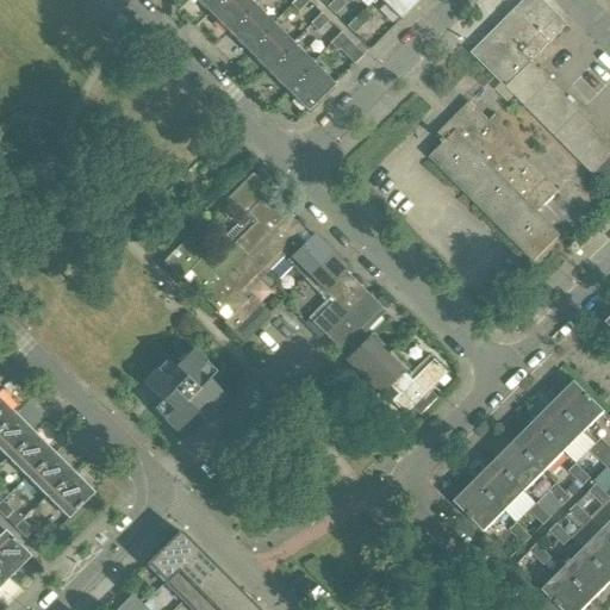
[(193,0),(206,12),(218,0),(193,0)]
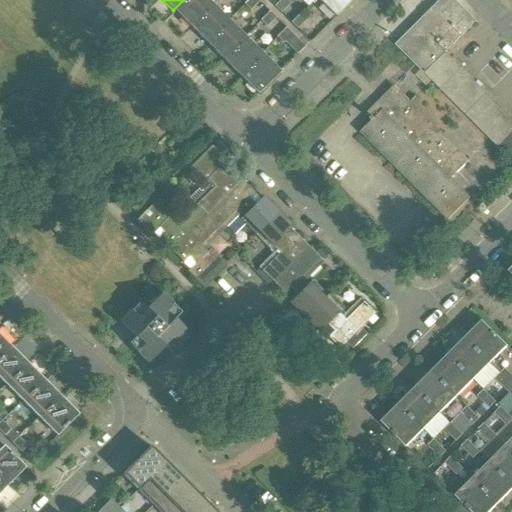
[(183,0),(173,10),(189,27),(212,4),(207,0),(183,0)]
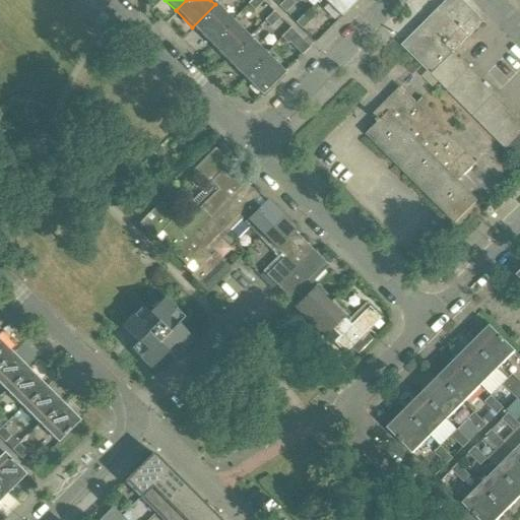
[(263,2),(260,0),(252,0),(248,5),(254,11),(263,2)]
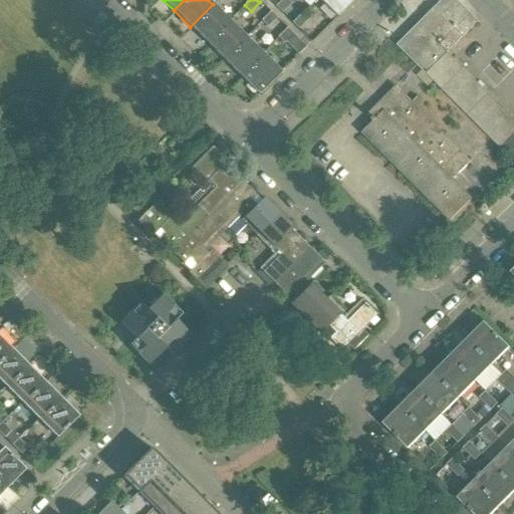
[(282,0),(275,7),(282,13),(290,4),(286,0),(282,0)]
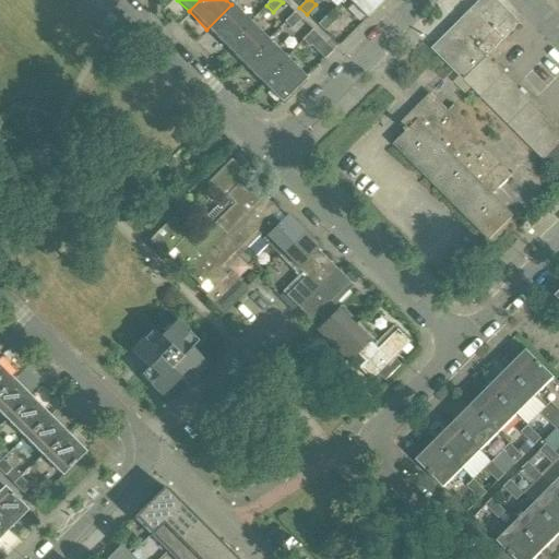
[(345,0),(366,20),(384,0),(345,0)]
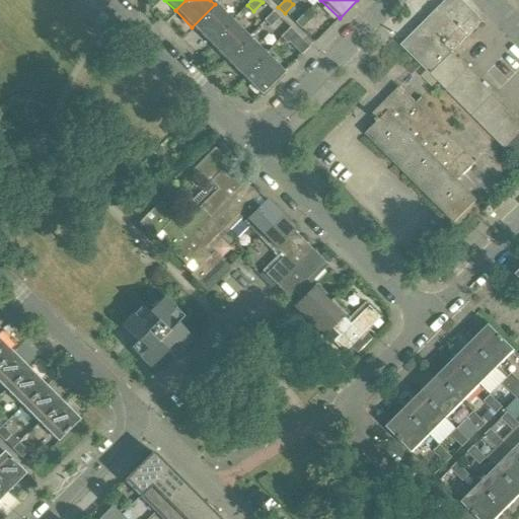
[(404,50),(430,76),(452,54),(451,54),(483,22),(460,0),(454,0),(445,10),(444,9),(443,11),(432,22),(430,24),(419,35),(418,36),(418,38),(406,49),(405,48),(404,50)]
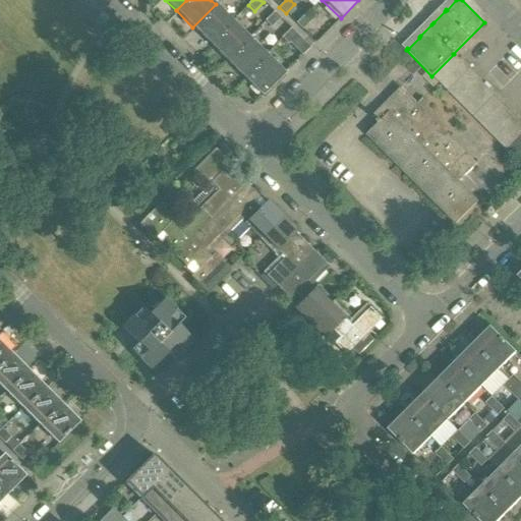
[(192,27),(209,44),(232,21),(216,4),(192,27)]
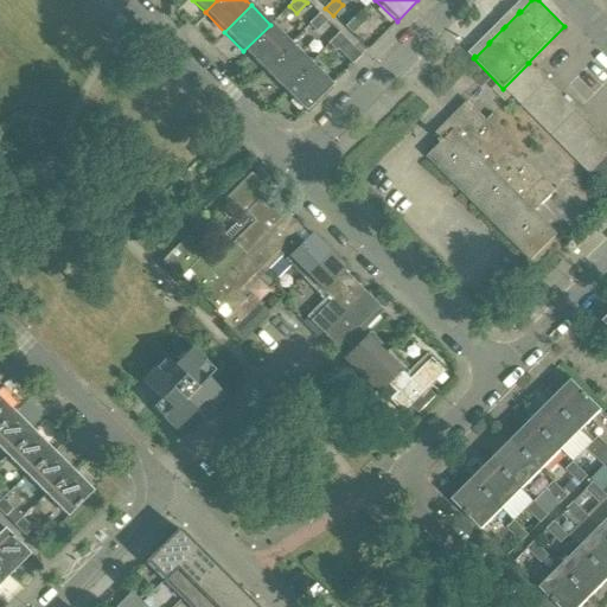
[(326,21),(319,14),(308,25),(315,32),(326,21)]
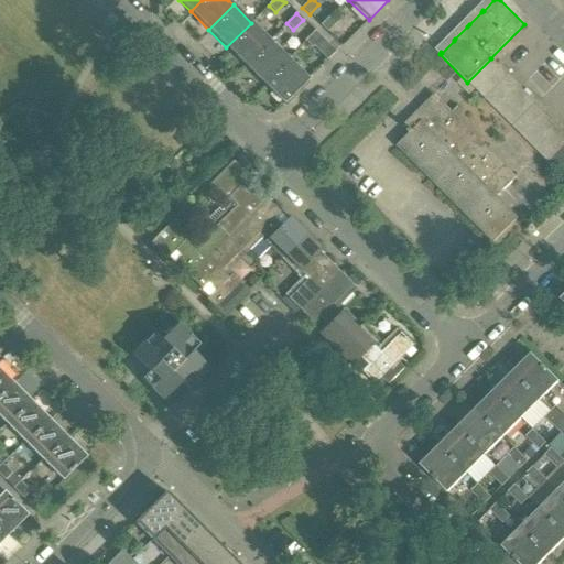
[(321,25),(327,32),(337,22),(331,15),(321,25)]
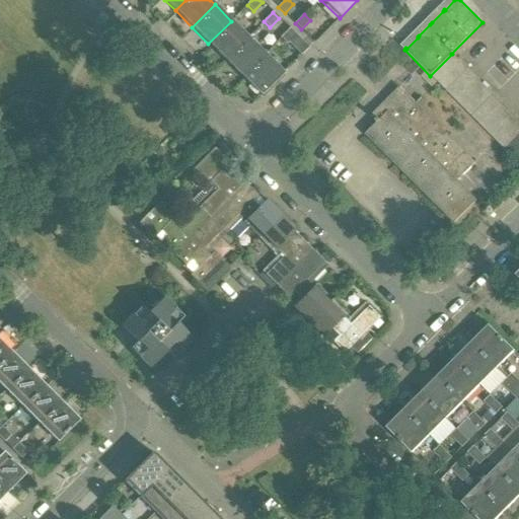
[(208,44),(225,61),(247,38),(231,21),(208,44)]
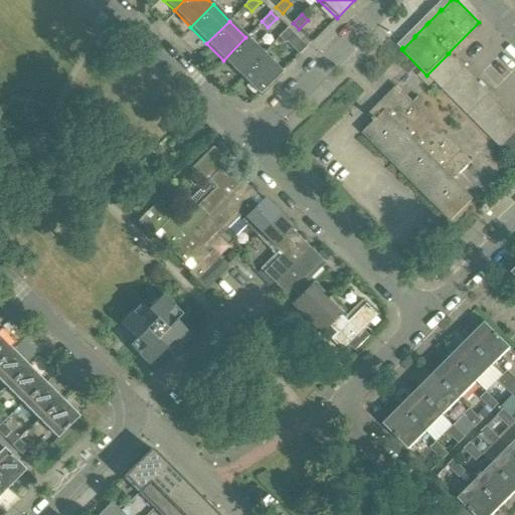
[(294,35),(288,29),(279,37),(285,43),(294,35)]
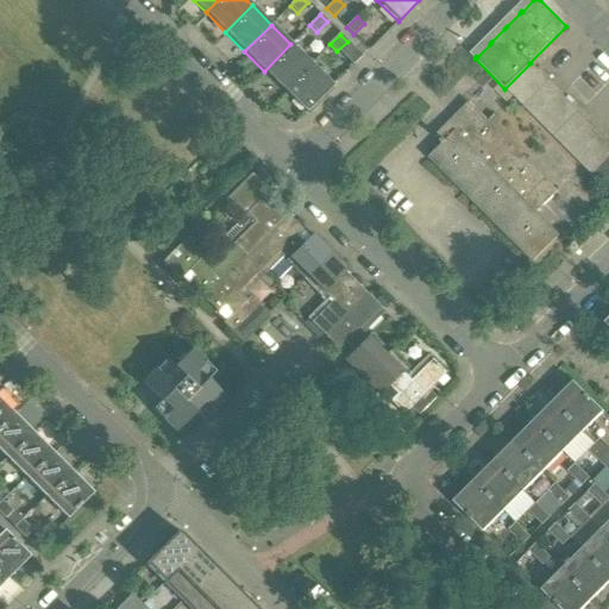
[(264,71),(283,90),(311,63),(290,44),(264,71)]
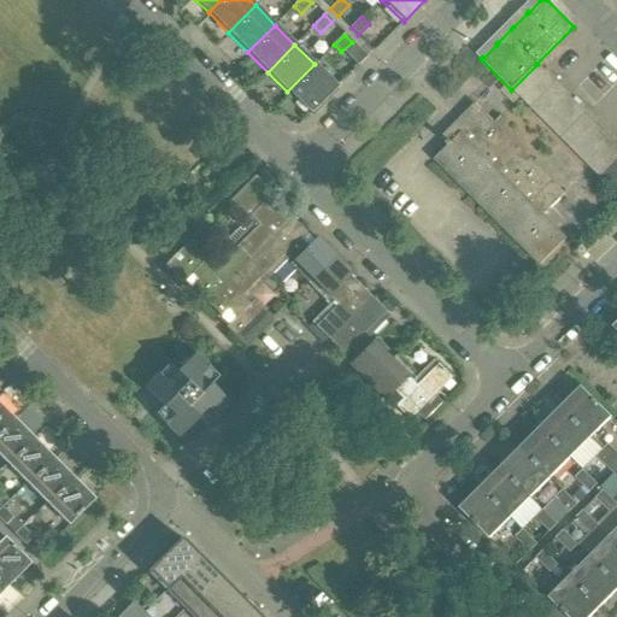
[(315,64),(287,92),(310,115),(338,88),(315,64)]
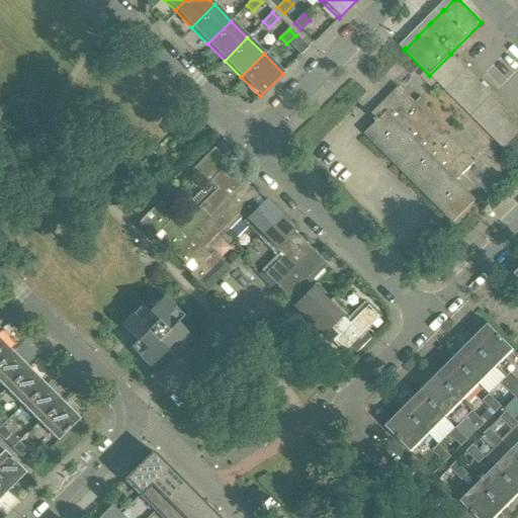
[(429,76),(438,84),(459,63),(451,54),(429,76)]
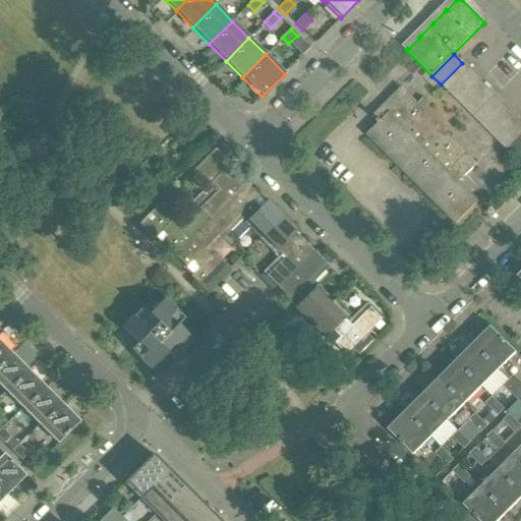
[(441,84),(449,93),(471,71),(462,63),(441,84)]
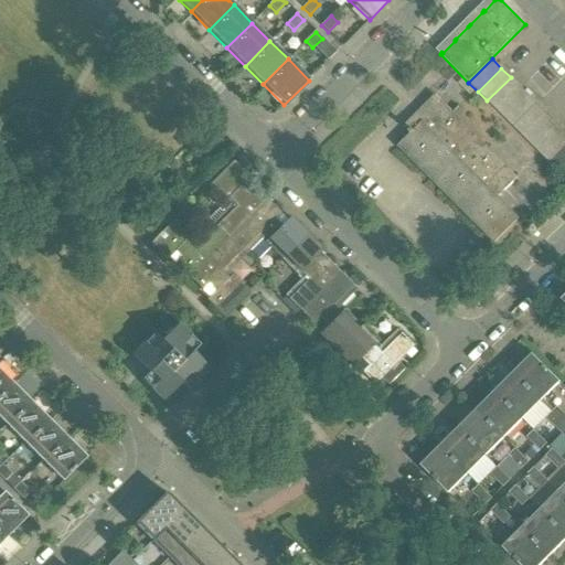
[(487,100),(497,110),(520,87),(511,77),(487,100)]
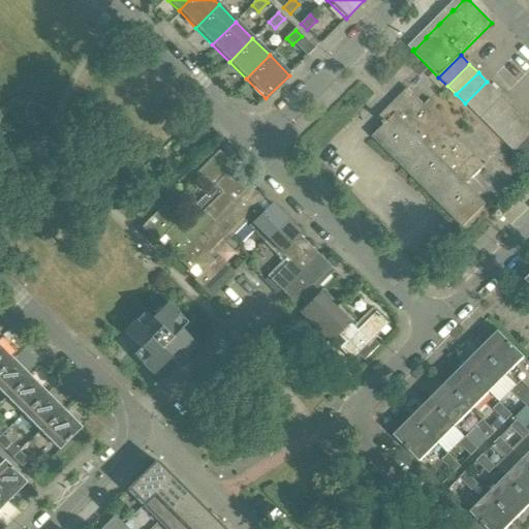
[(465,103),(481,120),(503,98),(487,82),(465,103)]
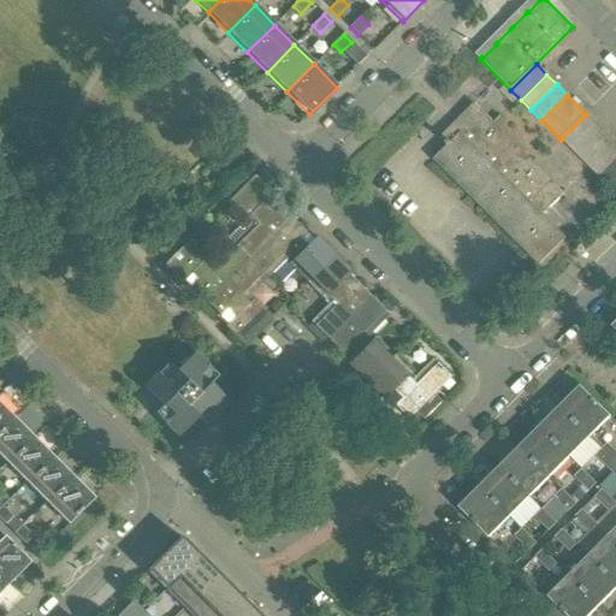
[(434,159),(504,229),(539,265),(564,240),(542,217),(562,195),(492,124),(493,124),(474,105),(439,138),(448,147),(434,159)]
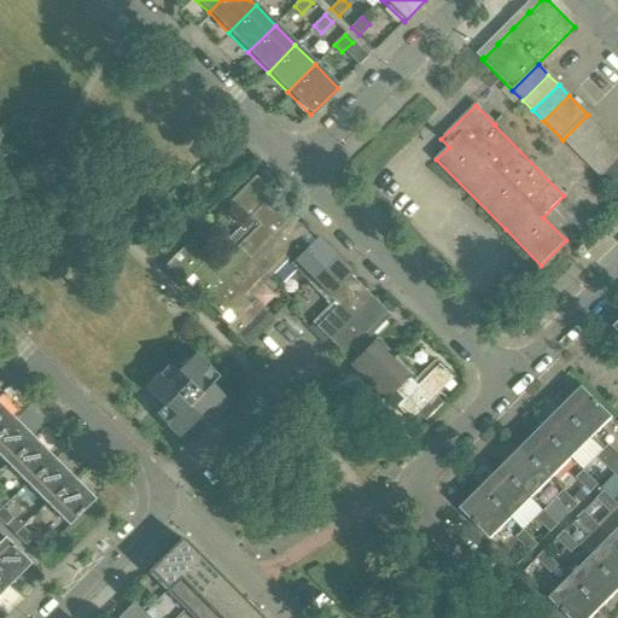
[(563,140),(572,151),(599,124),(588,115),(563,140)]
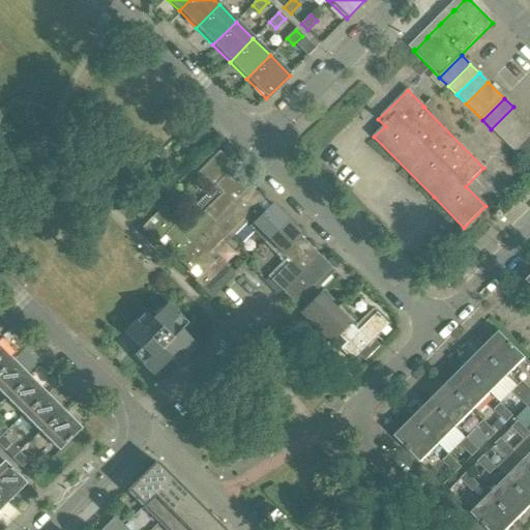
[(491,129),(499,137),(521,115),(513,107),(491,129)]
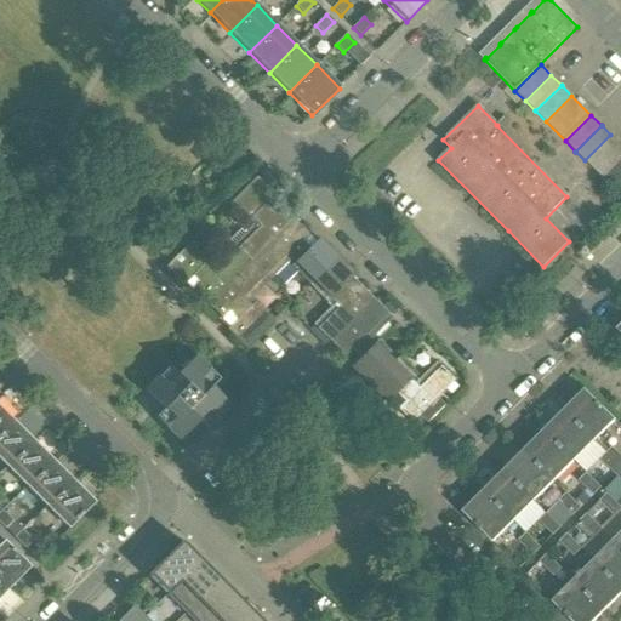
[(585,160),(605,181),(620,165),(620,144),(610,135),(585,160)]
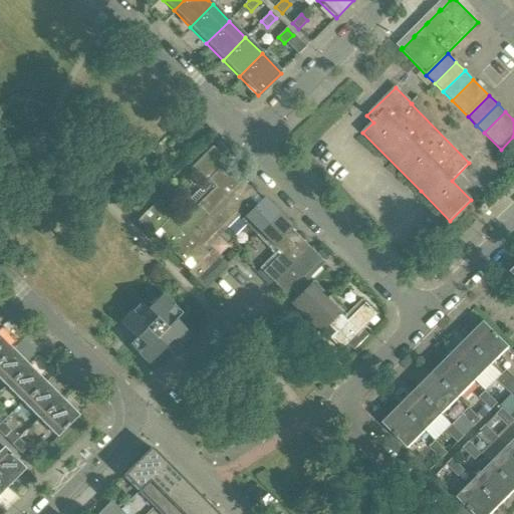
[(513,137),(501,150),(513,163),(513,137)]
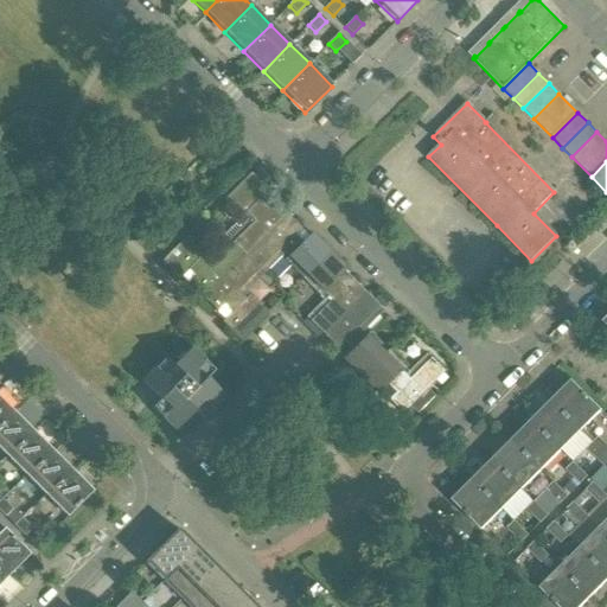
[(228,240),(244,257),(276,227),(287,216),(273,202),(267,209),(259,200),(268,191),(250,173),(223,200),(241,218),(244,215),(249,218),(228,240)]
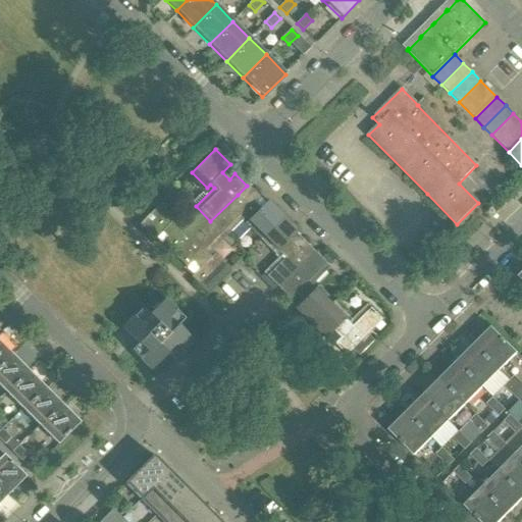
[(244,224),(260,240),(283,217),(267,202),(259,210),(253,203),(258,197),(247,186),(238,195),(210,221),(225,237),(244,217),(247,220),(244,224)]
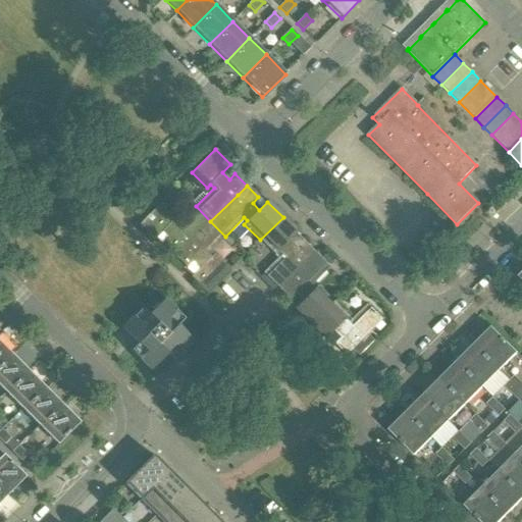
[(163,246),(174,257),(210,221),(196,206),(177,224),(173,221),(177,217),(162,203),(139,225),(154,241),(162,232),(168,240),(163,246)]
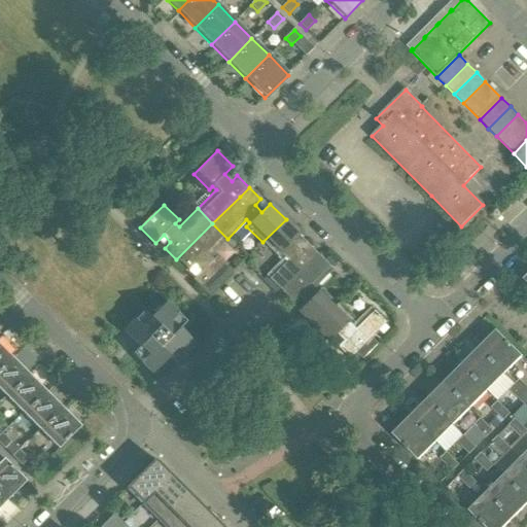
[(267,275),(282,290),(317,255),(305,243),(300,249),(292,242),(301,235),(286,219),(262,242),(278,256),(281,253),(284,256),(267,275)]
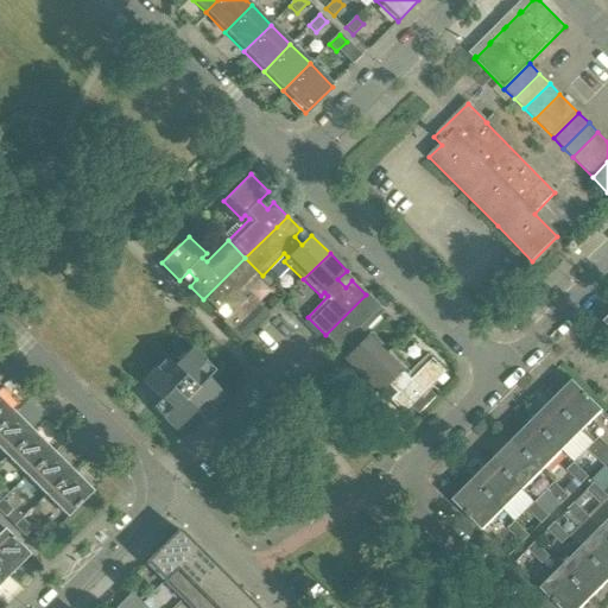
[(241,297),(263,276),(245,258),(203,299),(217,314),(223,306),(232,315),(222,324),(240,342),(267,314),(249,297),(246,301),(241,297)]
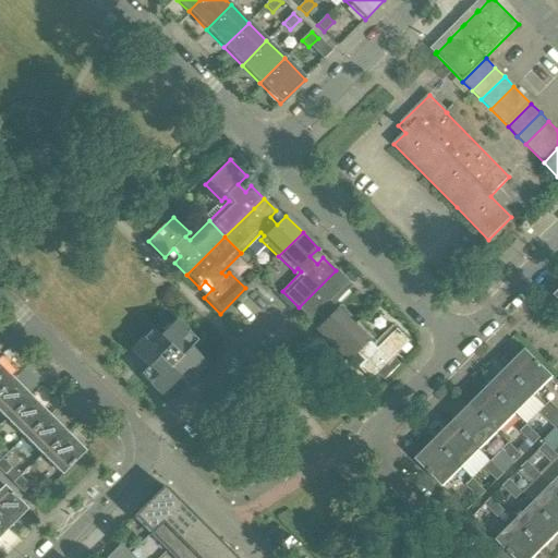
[(316,329),(331,346),(355,322),(339,306),(336,310),(332,306),(352,287),(336,270),(299,307),(312,320),(317,314),(325,320),(316,329)]
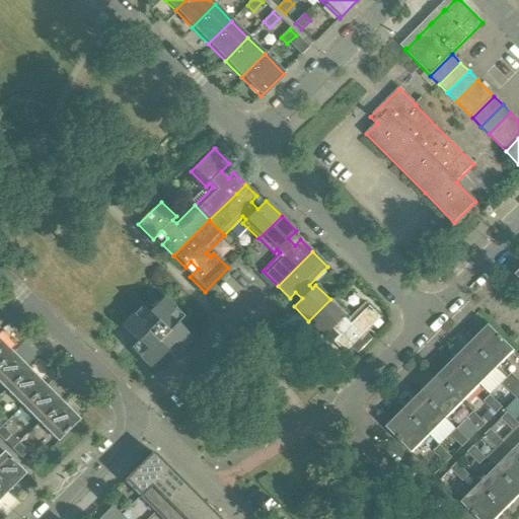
[(148,313),(141,307),(122,327),(136,342),(130,349),(150,369),(165,354),(171,360),(192,341),(176,325),(183,318),(163,298),(148,313)]
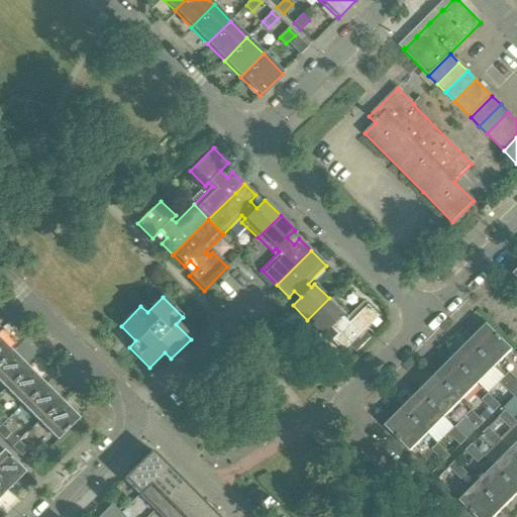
[(329,298),(307,320),(322,335),(330,327),(336,334),(330,340),(342,351),(378,317),(363,302),(344,320),(341,317),(344,314),(329,298)]
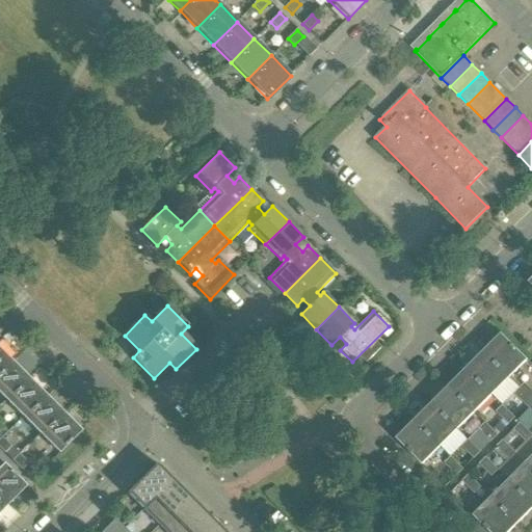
[(501,334),(483,352),(509,378),(528,361),(501,334)]
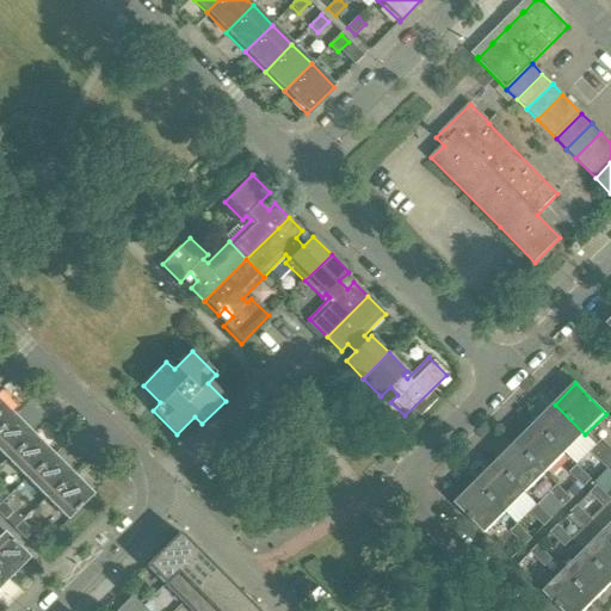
[(0,426),(12,415),(0,402),(0,426)]
